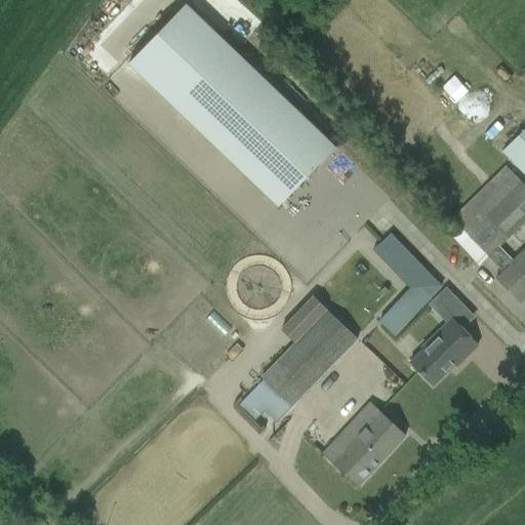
[(127,65),(277,208),(335,148),(185,4),(127,65)]
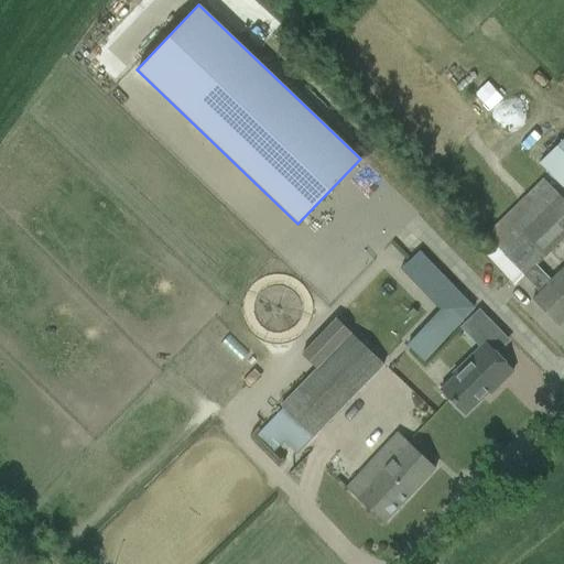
[(563,142),(542,164),(563,186),(563,142)]
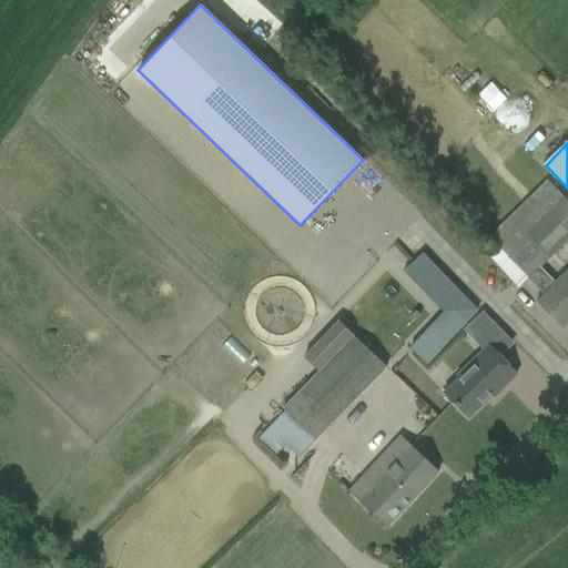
[(497,245),(486,256),(516,286),(525,277),(543,295),(536,302),(561,327),(567,320),(567,270),(555,283),(541,270),(567,243),(567,203),(561,198),(546,181),(537,190),(489,237),(497,245)]
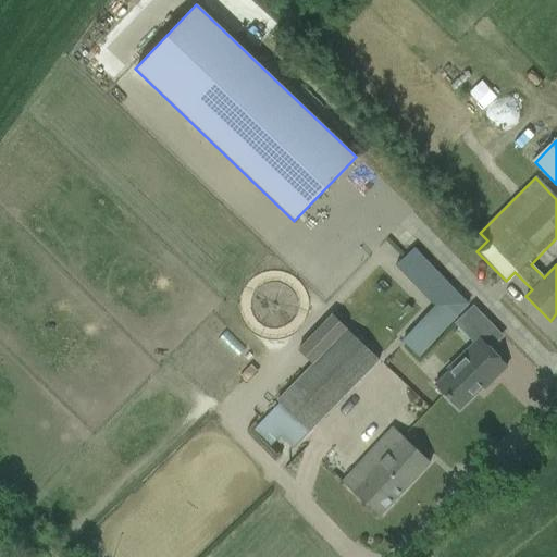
[(413,249),(396,267),(416,287),(433,270),(413,249)]
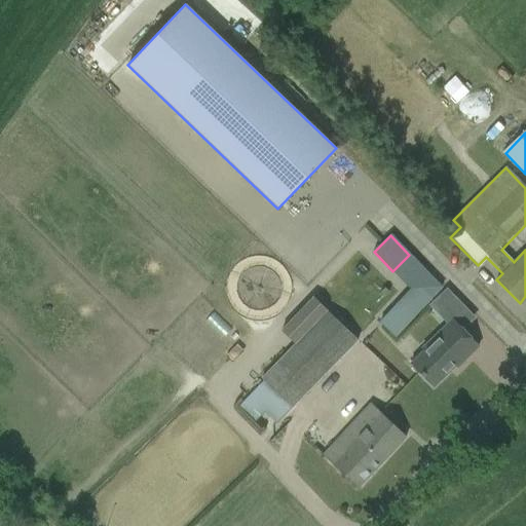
[(415,283),(378,323),(395,338),(431,298),(415,283)]
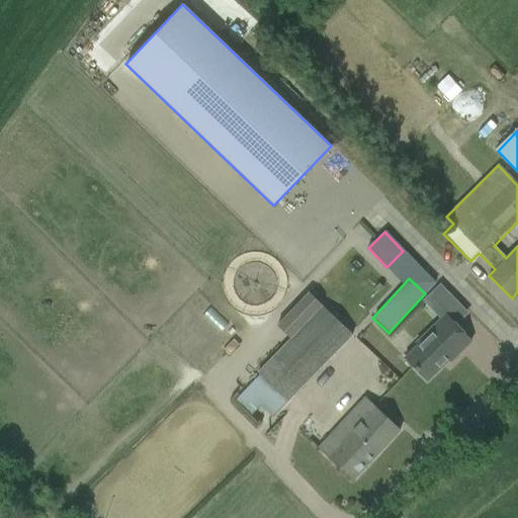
[(440,286),(423,303),(437,317),(454,300),(440,286)]
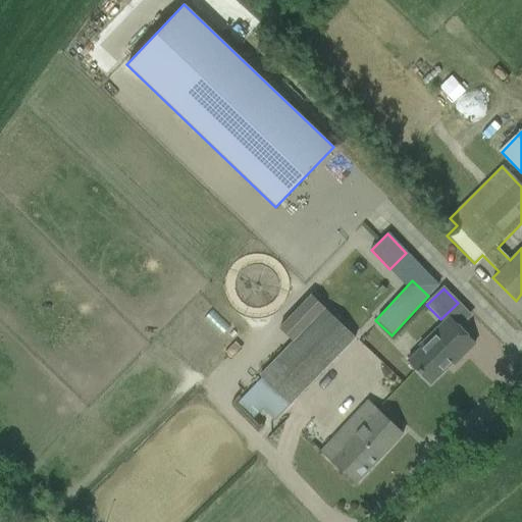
[(354,338),(323,310),(310,295),(278,328),(292,342),(244,390),(273,419),(354,338)]
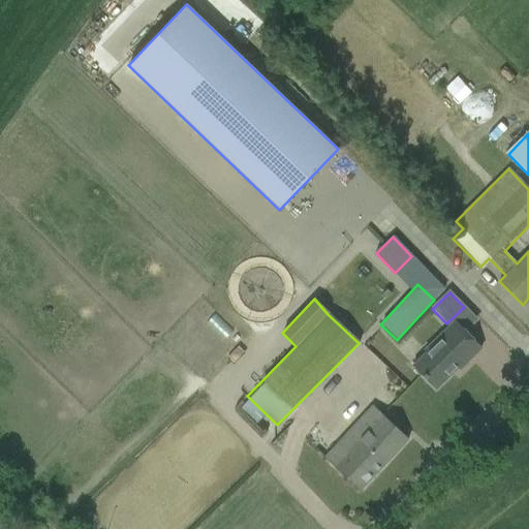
[(425,353),(412,367),(435,390),(457,369),(459,370),(480,348),(455,321),(424,352),(425,353)]
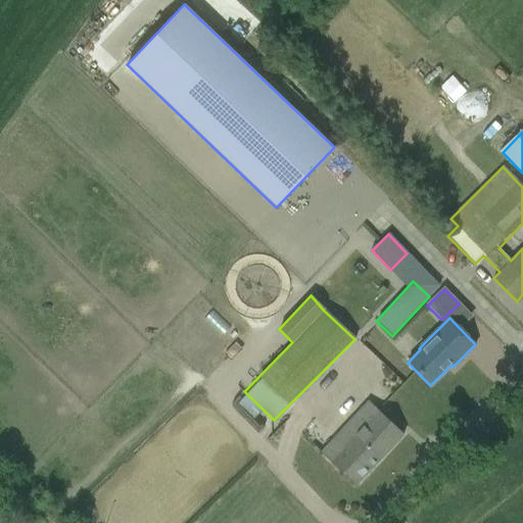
[(336,441),(324,455),(341,472),(357,485),(380,461),(403,435),(388,421),(368,402),(348,424),(350,426),(346,430),(336,441)]
